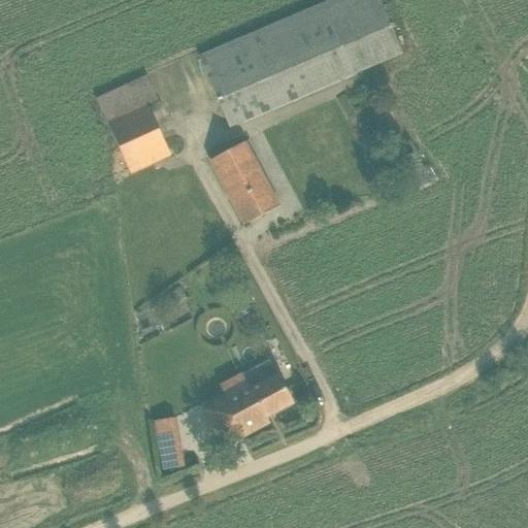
[(375,0),(329,0),(197,56),(229,130),(400,57),(375,0)]
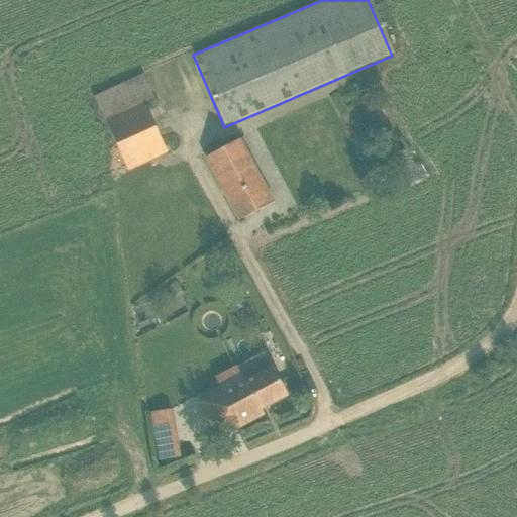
[(142,75),(93,98),(127,172),(166,154),(143,104),(153,99),(142,75)]
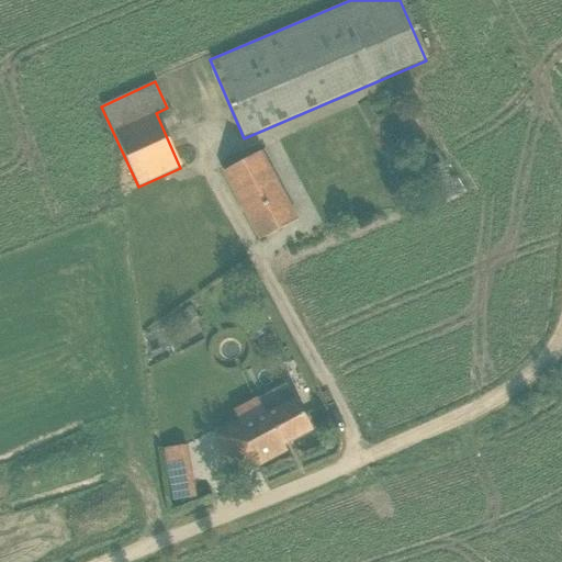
[(261,152),(222,173),(258,242),(298,221),(261,152)]
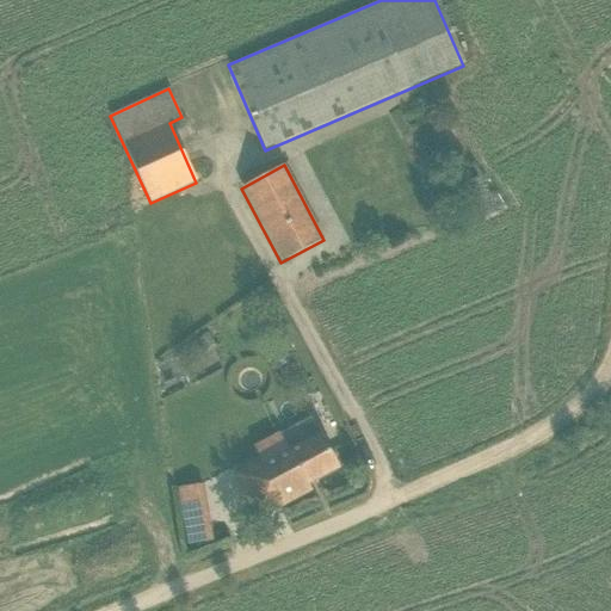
[(284,438),(303,426),(294,409),(275,421),(284,438)]
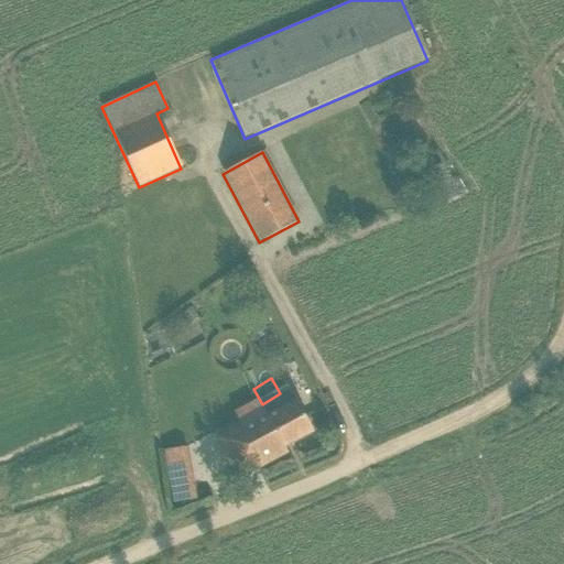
[(239,423),(215,435),(238,477),(285,451),(283,447),(313,432),(295,400),(264,415),(256,400),(232,412),(239,423)]
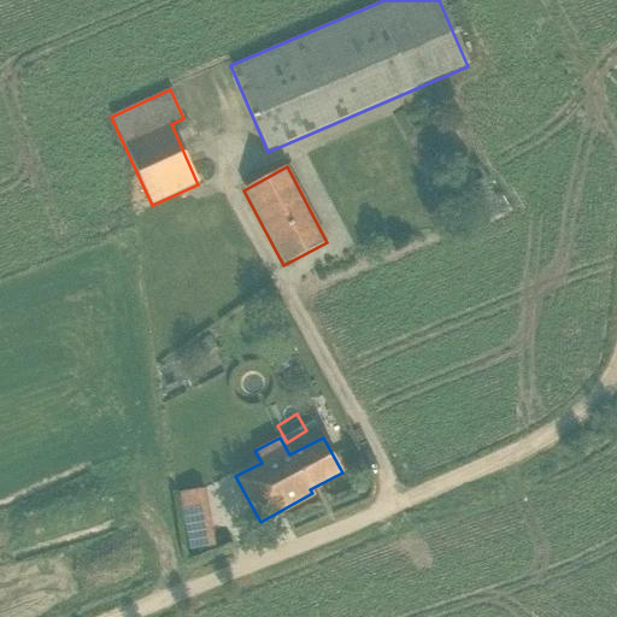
[(176,498),(193,495),(188,463),(171,465),(176,498)]
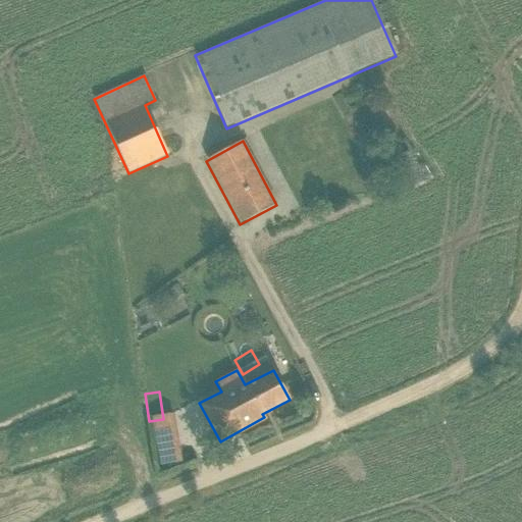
[(158,472),(168,470),(164,446),(154,448),(158,472)]
